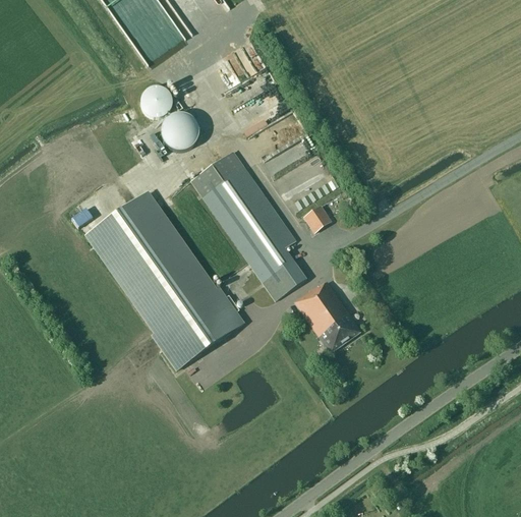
[(238,124),(281,100),(282,97),(274,82),(267,70),(249,69),(263,62),(254,47),(208,72),(213,81),(213,77),(215,81),(229,82),(229,77),(228,76),(228,74),(240,74),(242,73),(249,73),(248,88),(250,91),(261,92),(250,98),(250,103),(242,103),(230,109),(238,124)]
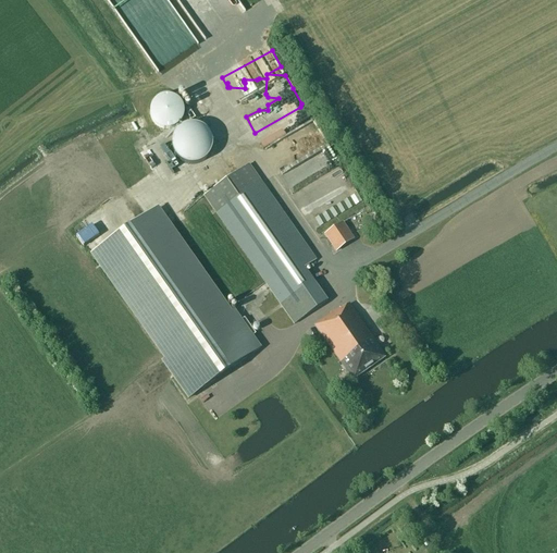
[(150,105),(150,108),(150,111),(151,114),(152,117),(153,118),(155,120),(157,122),(159,123),(161,124),(163,124),(165,125),(166,125),(169,125),(171,124),(172,124),(174,124),(175,123),(177,122),(180,120),(182,118),(182,115),(183,114),(184,113),(184,111),(184,110),(184,109),(184,107),(184,105),(184,103),(183,101),(182,99),(181,97),(180,96),(177,95),(175,93),(173,91),(171,91),(170,90),(168,90),(166,90),(165,90),(164,90),(162,91),(160,91),(160,93),(159,93),(156,95),(155,96),(153,98),(152,98),(151,101),(150,105)]
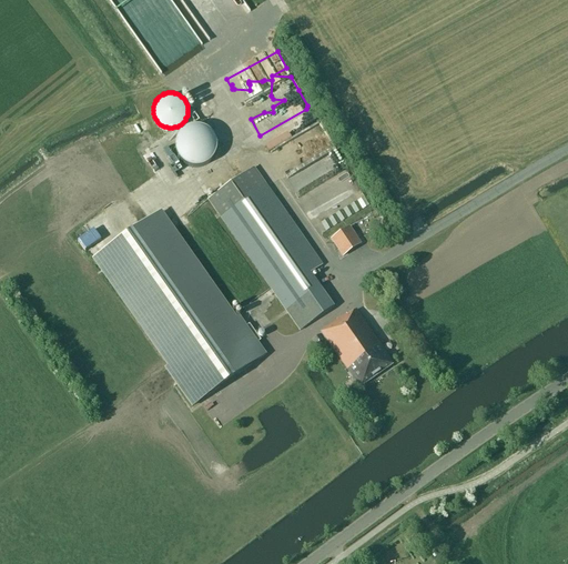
[(166,142),(162,145),(178,168),(182,164),(178,159),(181,157),(182,158),(185,161),(189,162),(192,163),(196,163),(201,162),(205,161),(209,159),(212,157),(214,152),(215,148),(216,144),(216,140),(215,138),(214,134),(213,132),(212,130),(210,128),(206,126),(204,124),(201,123),(199,122),(196,122),(194,122),(193,122),(190,123),(186,124),(183,127),(180,129),(179,131),(176,134),(175,138),(175,141),(175,145),(176,149),(178,152),(179,153),(180,155),(176,158),(166,142)]
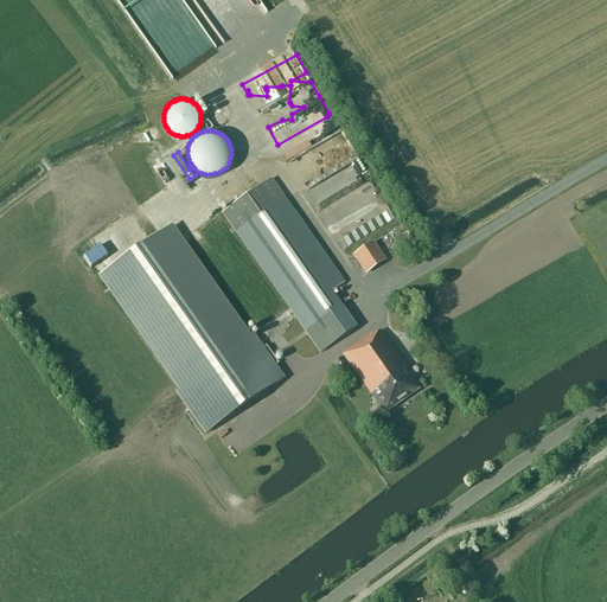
[(289,158),(292,175),(312,172),(308,155),(289,158)]
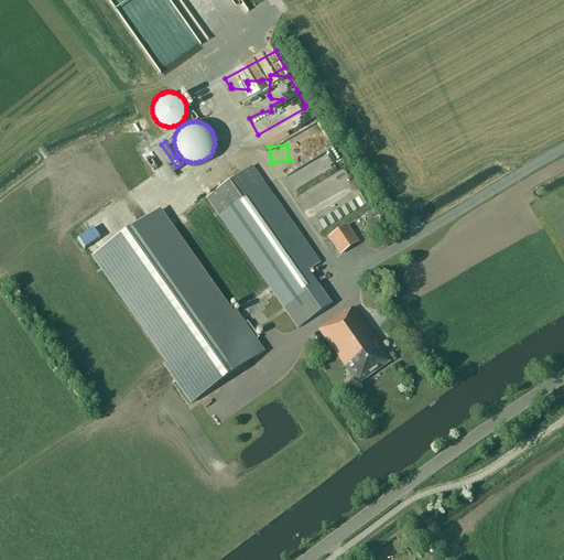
[(320,259),(280,202),(251,162),(206,194),(283,304),(283,303),(297,324),(331,301),(316,281),(307,268),(320,259)]
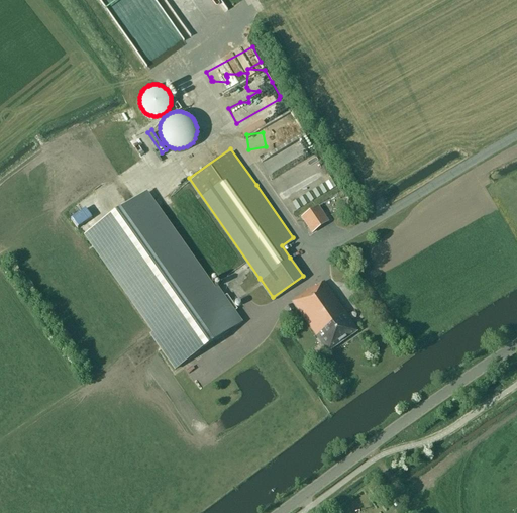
[(129,174),(141,170),(138,163),(127,168),(129,174)]
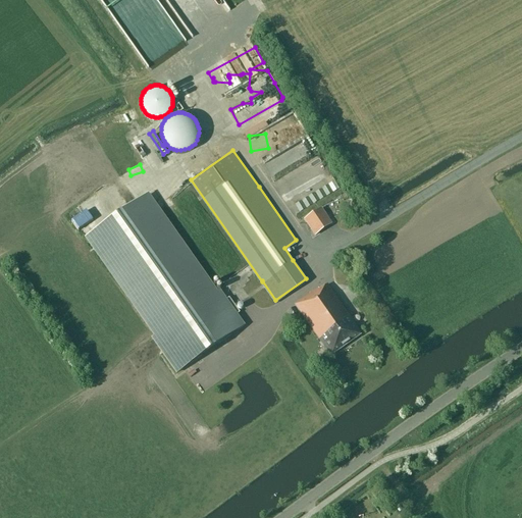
[(148,190),(84,235),(154,332),(151,334),(175,370),(245,322),(237,311),(240,309),(228,294),(226,296),(220,287),(217,288),(148,190)]
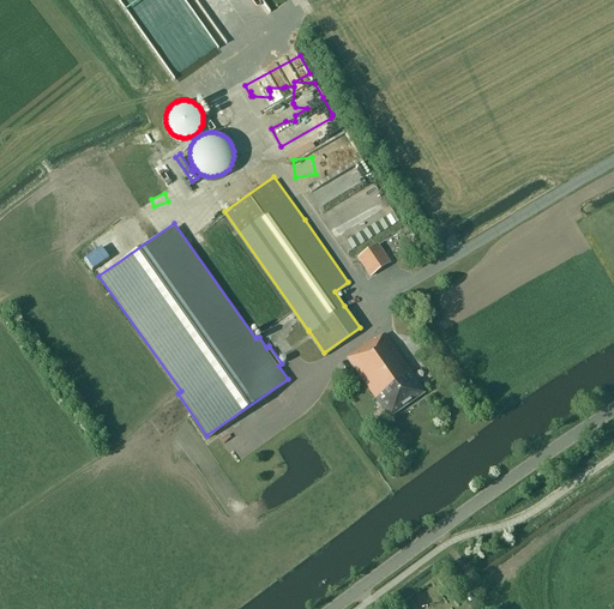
[(95,233),(83,242),(88,248),(100,239),(95,233)]
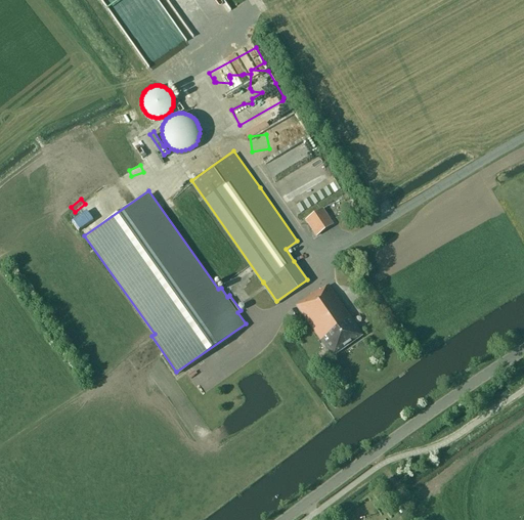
[(321,206),(305,217),(316,233),(333,222),(321,206)]
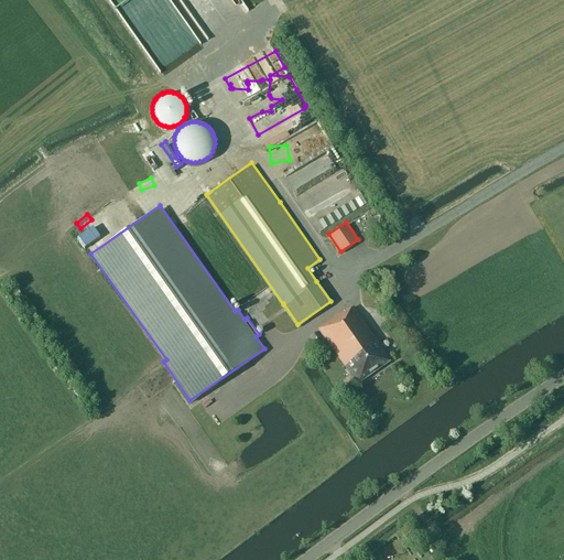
[(344,308),(336,313),(318,325),(357,380),(365,375),(389,358),(381,347),(382,346),(353,303),(345,310),(344,308)]
